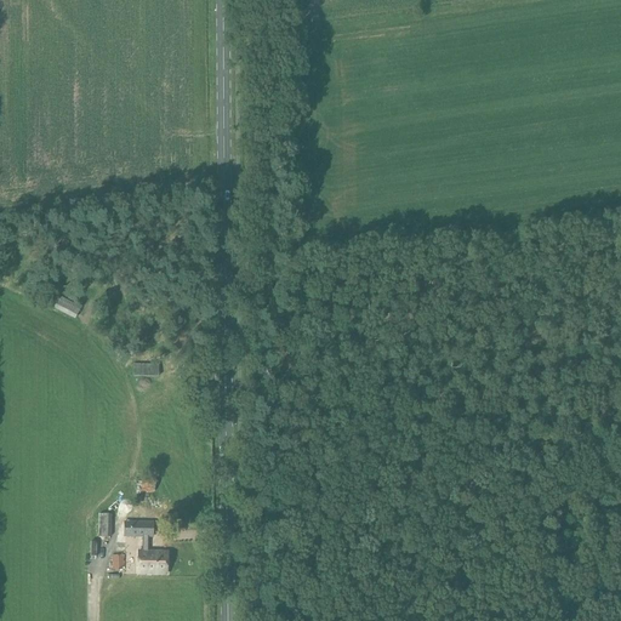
[(60,296),(53,308),(74,319),(80,307),(60,296)]
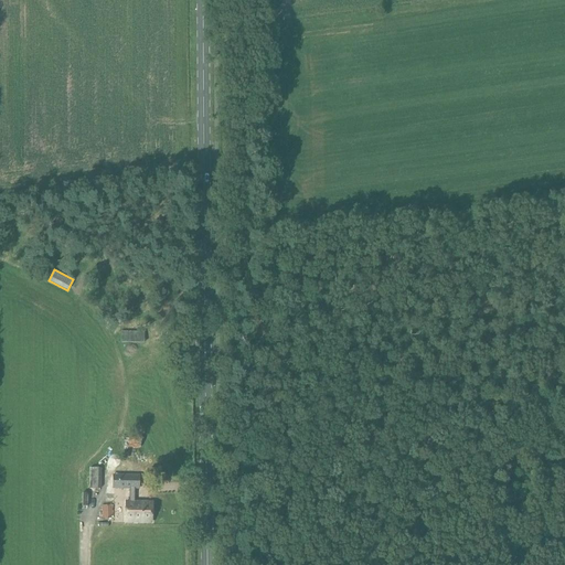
[(145,331),(125,332),(125,344),(145,343),(145,331)]
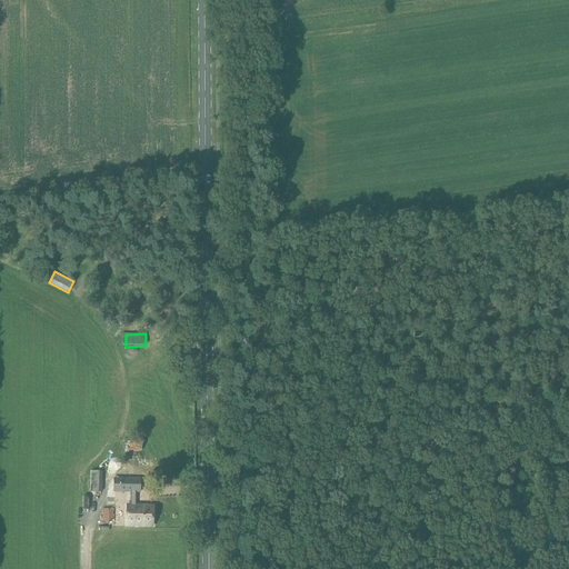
[(120,436),(119,452),(151,453),(151,437),(120,436)]
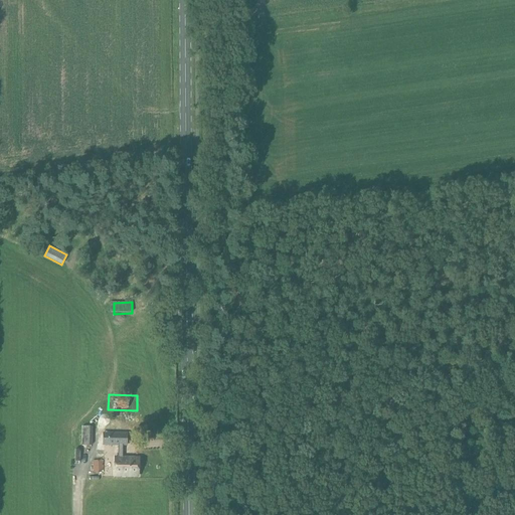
[(127,445),(127,434),(109,434),(109,445),(119,445),(123,445),(127,445)]
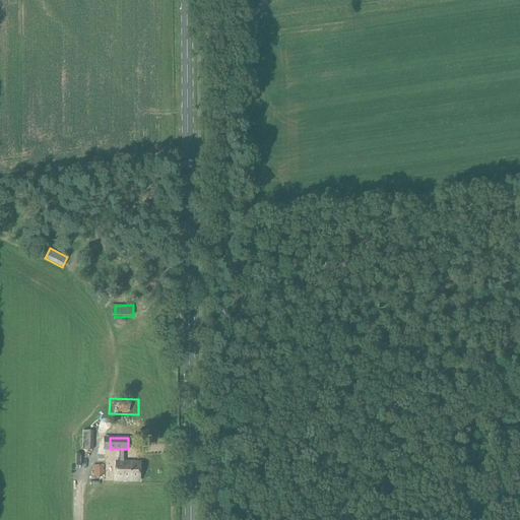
[(116,461),(116,480),(139,481),(140,462),(134,462),(134,460),(129,460),(129,462),(124,462),(124,449),(120,449),(119,461),(116,461)]
